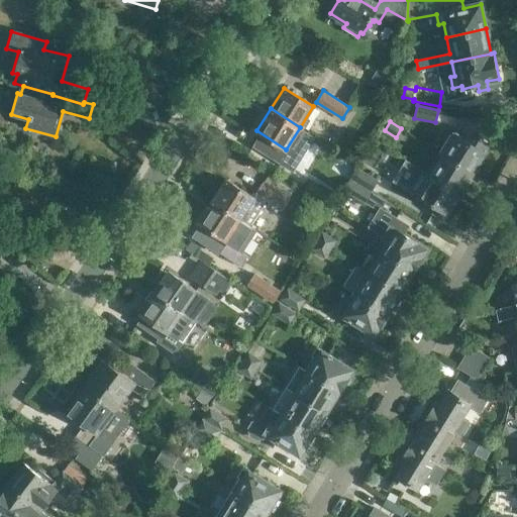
[(440,151),(473,172),(486,150),(485,149),(488,144),(469,133),(464,138),(452,130),(440,151)]
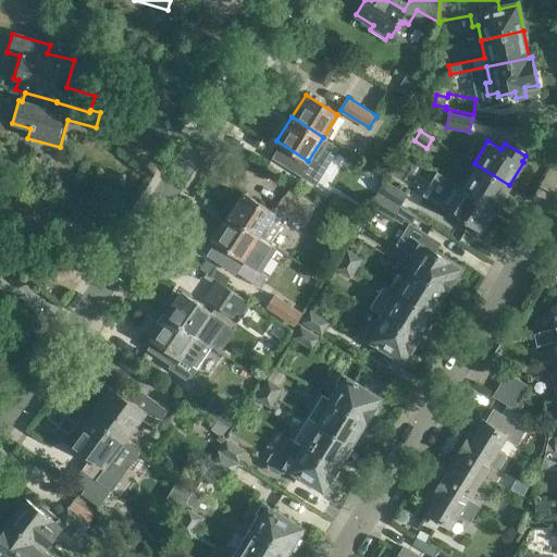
[(460,185),(496,207),(499,209),(509,195),(505,193),(509,185),(474,163),(460,185)]
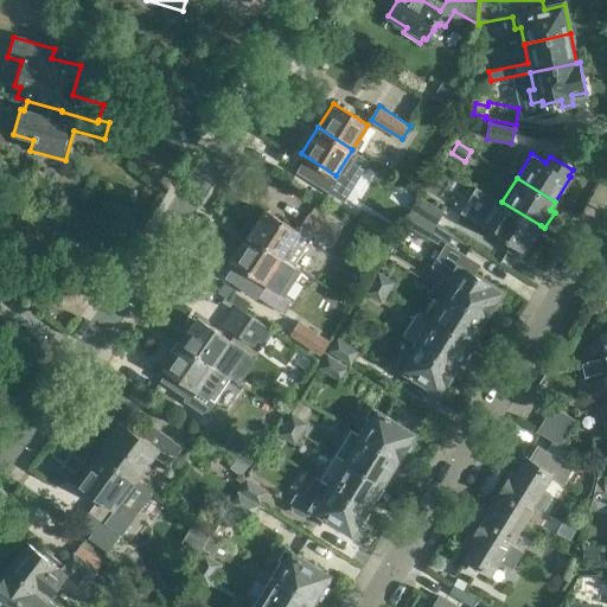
[(411,209),(436,224),(445,211),(441,210),(446,202),(429,191),(425,199),(420,196),(411,209)]
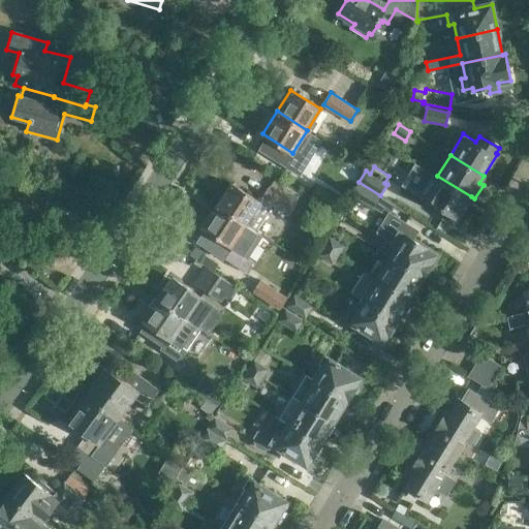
[(471,196),(437,176),(428,170),(415,192),(446,211),(442,217),(454,224),(471,196)]
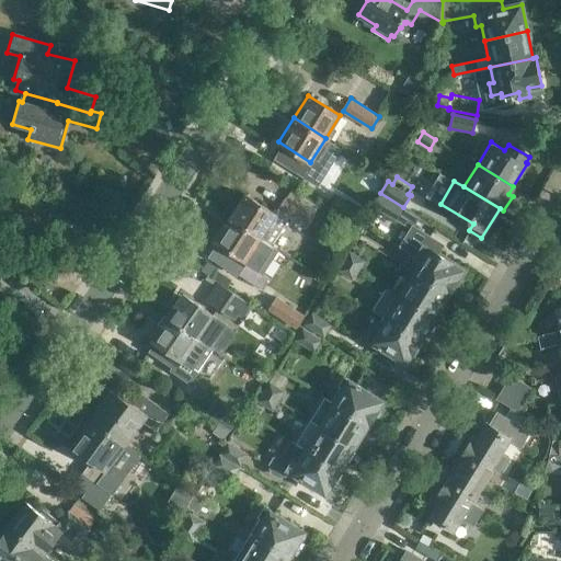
[(229,217),(260,238),(270,243),(272,244),(290,217),(293,219),(306,228),(315,216),(285,198),(275,214),(244,193),(229,217)]
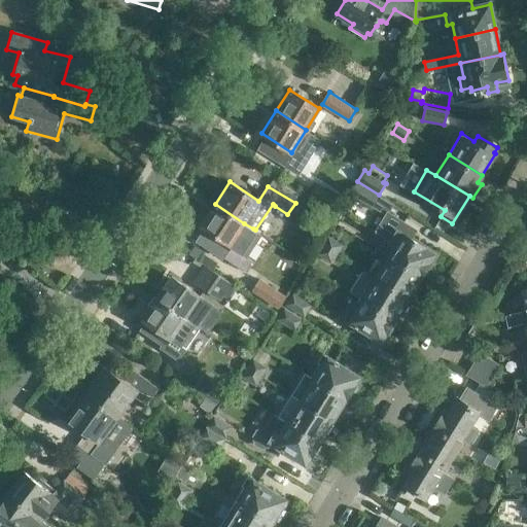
[(310,197),(337,214),(345,201),(318,183),(310,197)]
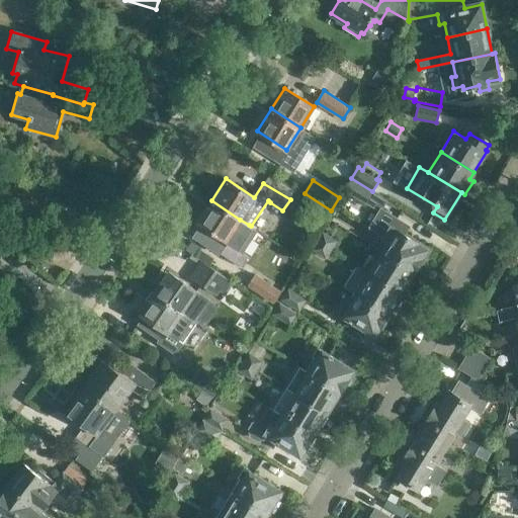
[(346,191),(365,202),(372,192),(353,180),(346,191)]
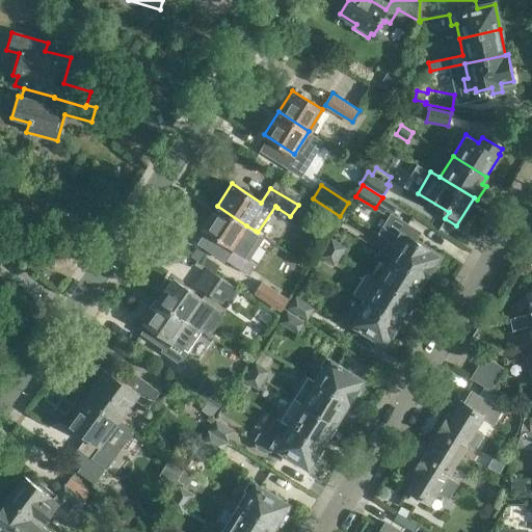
[(246,225),(217,206),(203,228),(233,247),(246,225)]
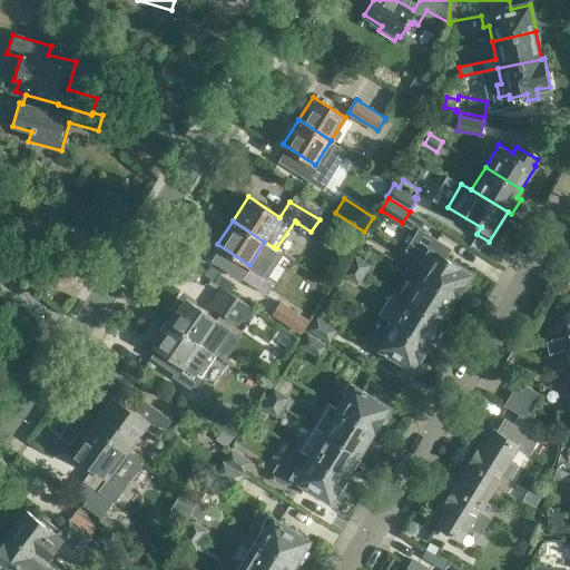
[(411,269),(457,297),(470,274),(444,258),(449,249),(423,233),(411,252),(419,256),(411,269)]
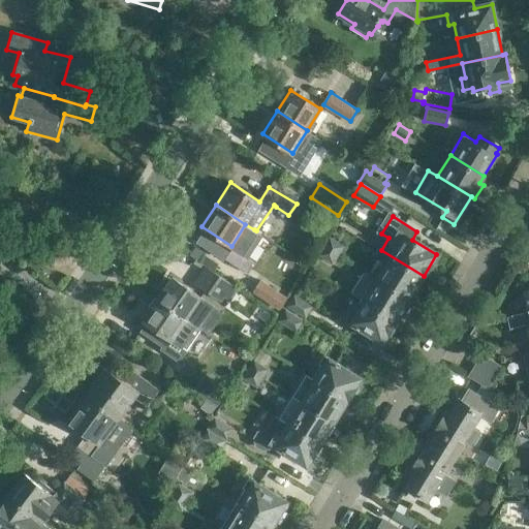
[(327,246),(339,255),(344,246),(332,238),(327,246)]
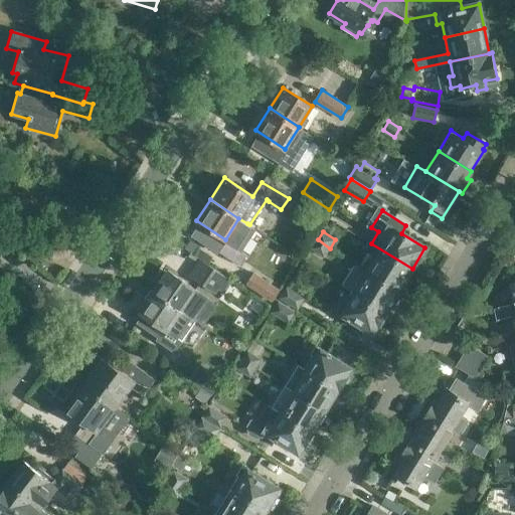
[(330,248),(318,239),(312,249),(324,258),(330,248)]
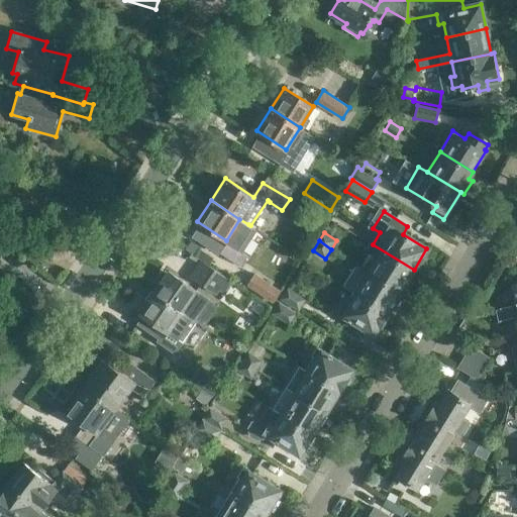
[(379,249),(367,270),(401,291),(414,270),(373,244),(379,249)]
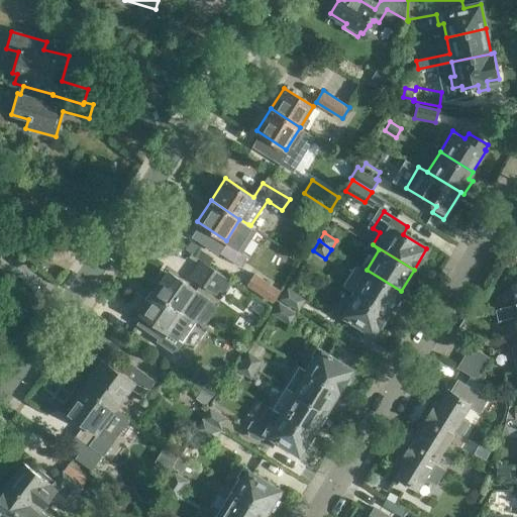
[(201,260),(189,277),(215,295),(219,290),(224,294),(233,282),(201,260)]
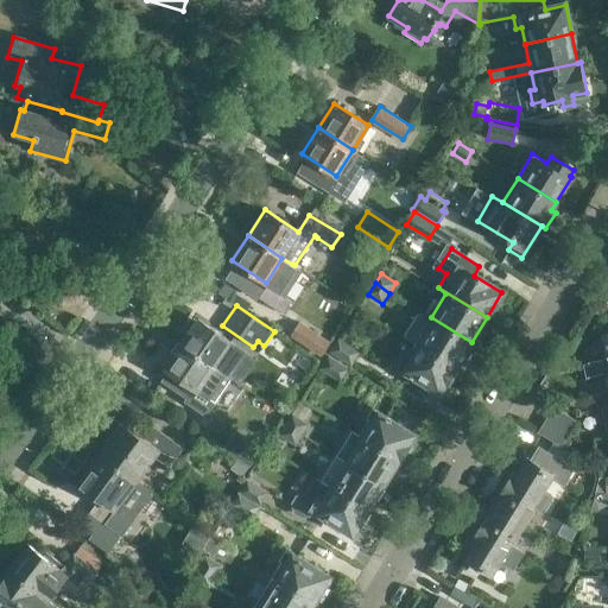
[(431,317),(415,343),(455,368),(472,342),(431,317)]
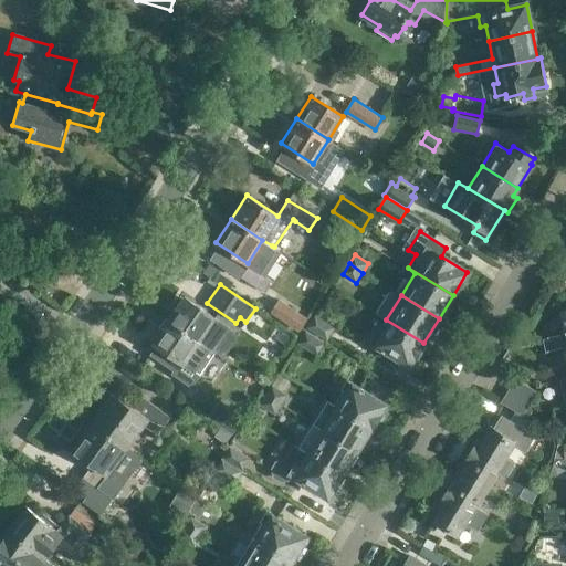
[(270,315),(297,334),(306,320),(280,301),(270,315)]
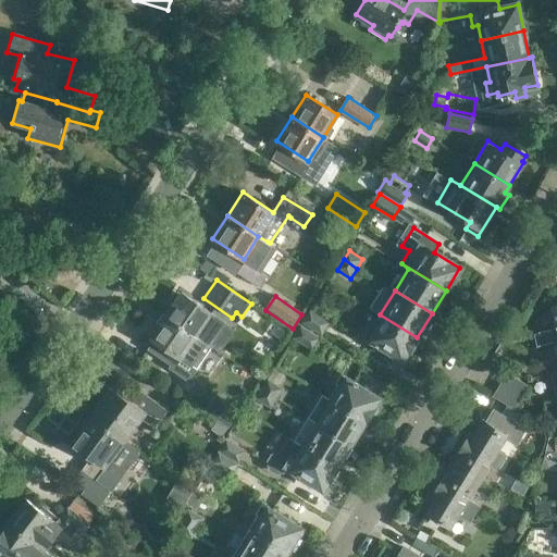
[(165,314),(210,344),(224,321),(190,298),(187,304),(177,297),(165,314)]
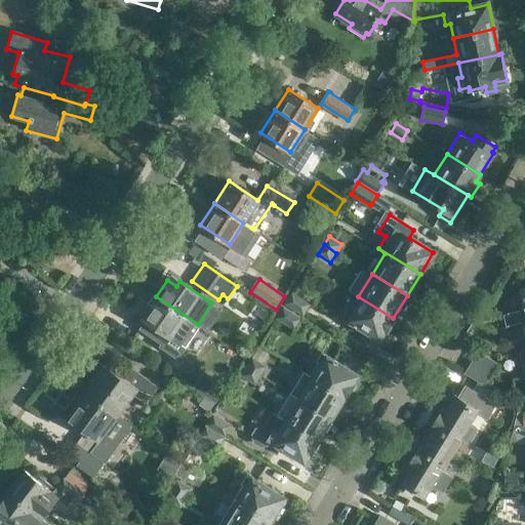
[(524,286),(521,287),(524,306),(524,309),(503,314),(503,317),(497,318),(499,327),(507,326),(507,324),(524,320),(524,286)]
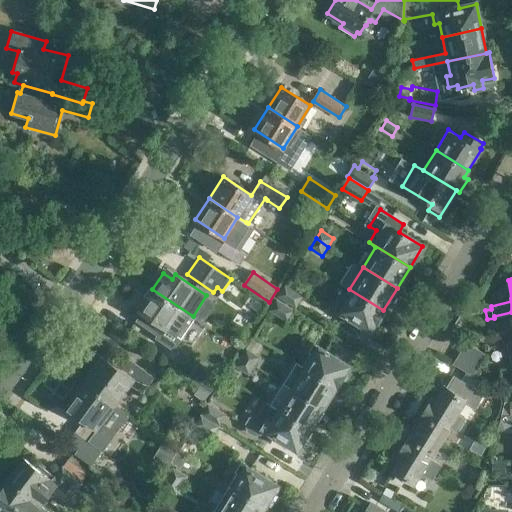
[(279,296),(296,306),(303,296),(285,285),(279,296)]
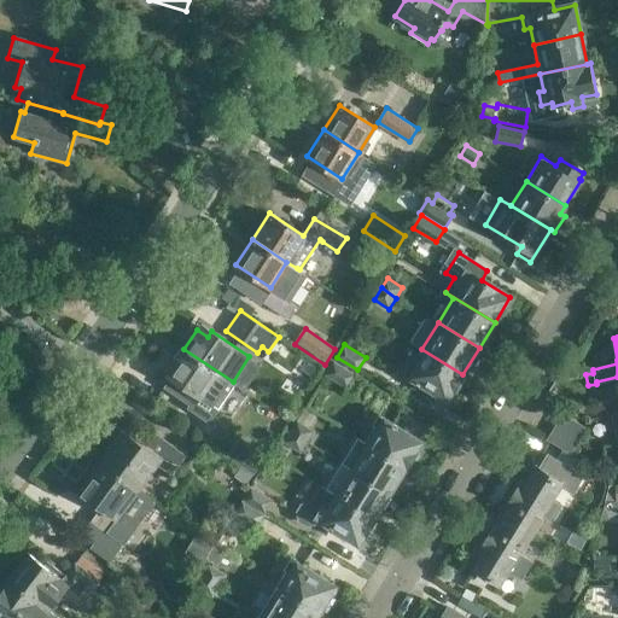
[(163,388),(190,406),(196,395),(217,409),(235,383),(233,382),(184,349),(180,345),(173,356),(176,359),(167,374),(170,378),(163,388)]
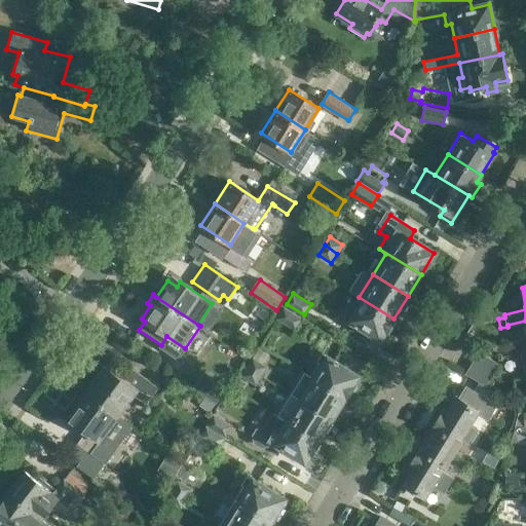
[(393,318),(359,297),(351,309),(349,308),(343,317),(380,340),(393,318)]
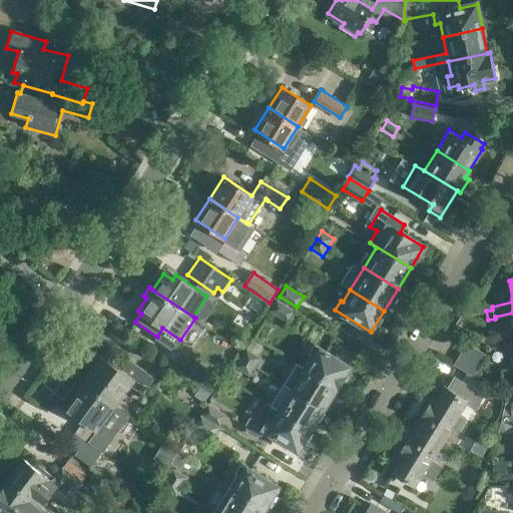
[(271,311),(288,322),(295,311),(278,300),(271,311)]
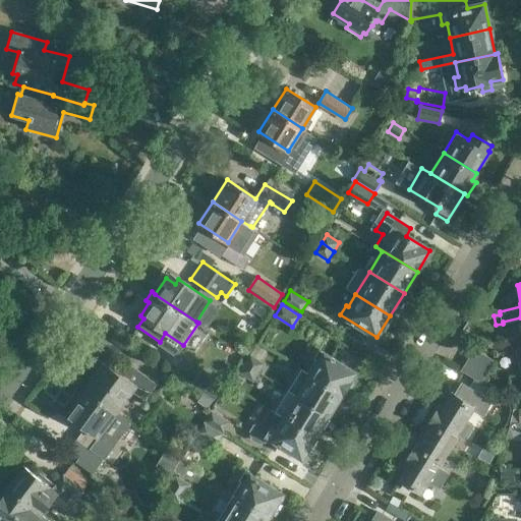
[(520,337),(515,339),(516,341),(506,342),(508,350),(520,348),(520,337)]
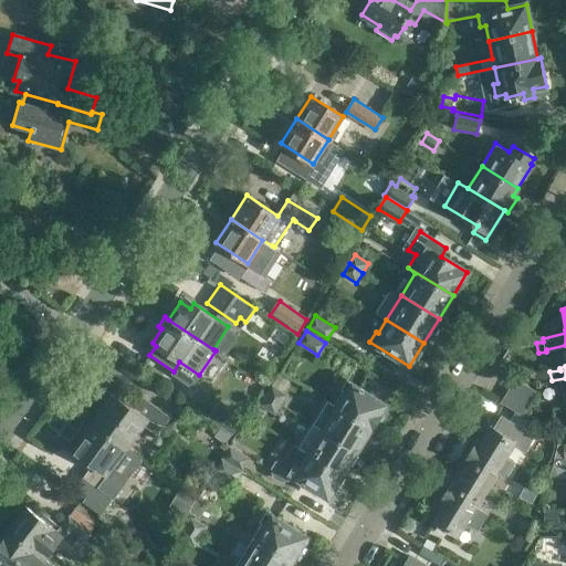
[(334,404),(371,426),(385,404),(345,379),(339,389),(342,391),(334,404)]
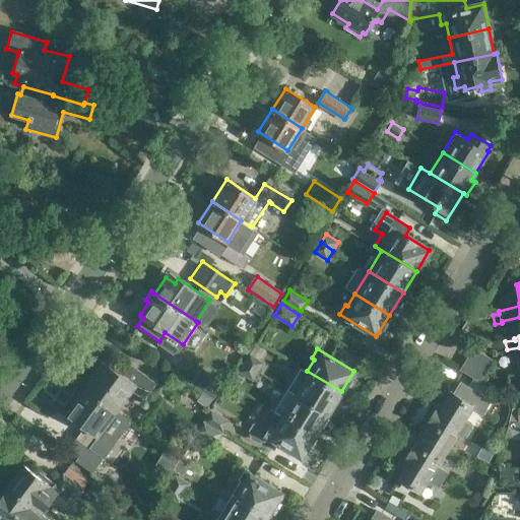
[(466,360),(485,372),(493,361),(473,348),(466,360)]
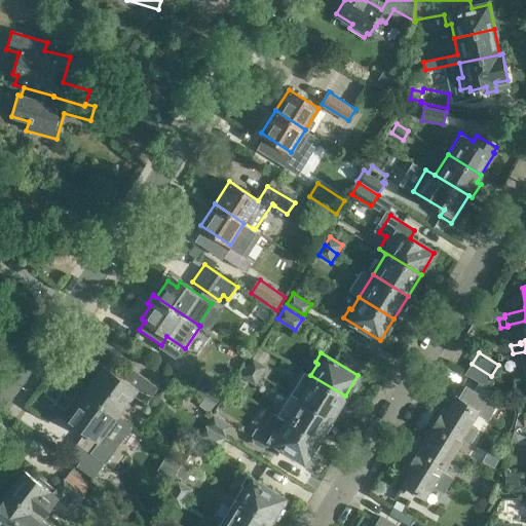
[(499,364),(505,368),(512,360),(511,353),(504,354),(499,364)]
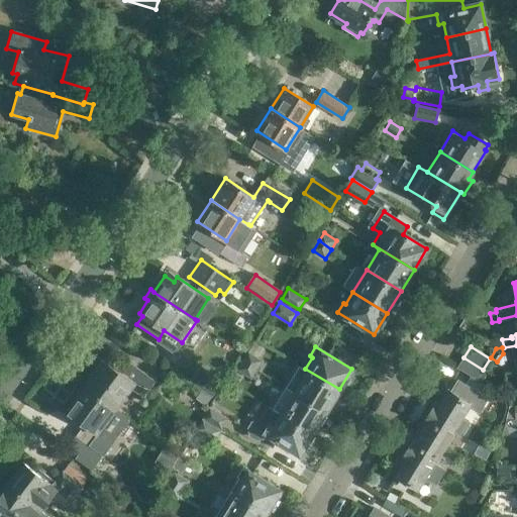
[(241,360),(257,370),(263,360),(247,351),(241,360)]
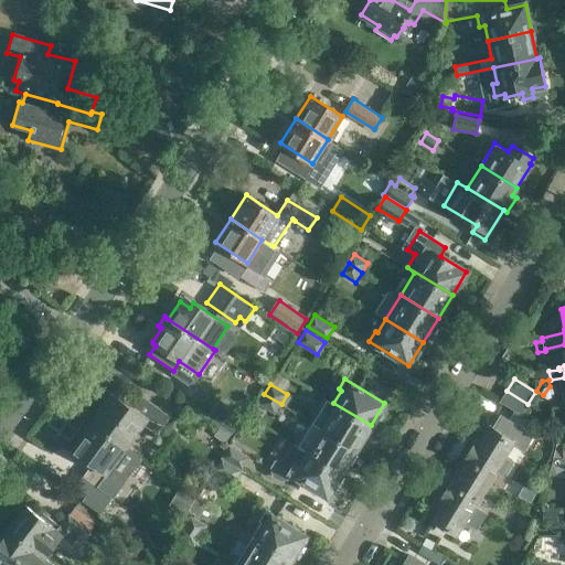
[(112,391),(89,419),(126,446),(142,424),(156,433),(169,415),(142,395),(134,406),(112,391)]
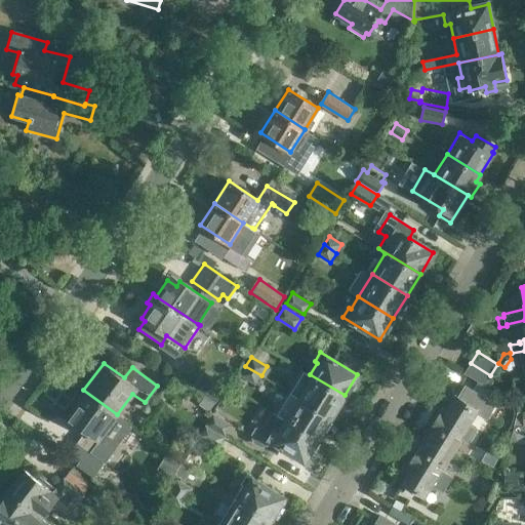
[(490,375),(471,363),(463,374),(483,386),(490,375)]
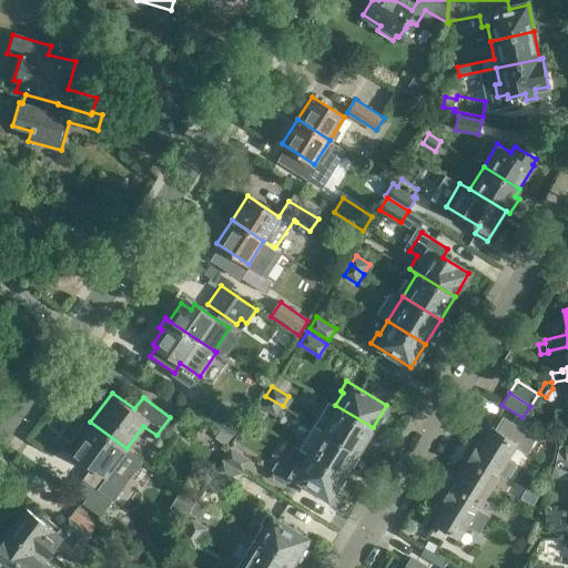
[(276,417),(283,406),(265,396),(259,406),(276,417)]
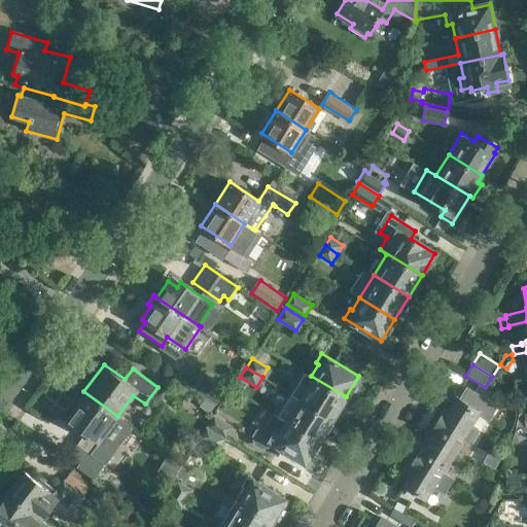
[(290,393),(332,418),(346,396),(311,376),(304,372),(290,393)]
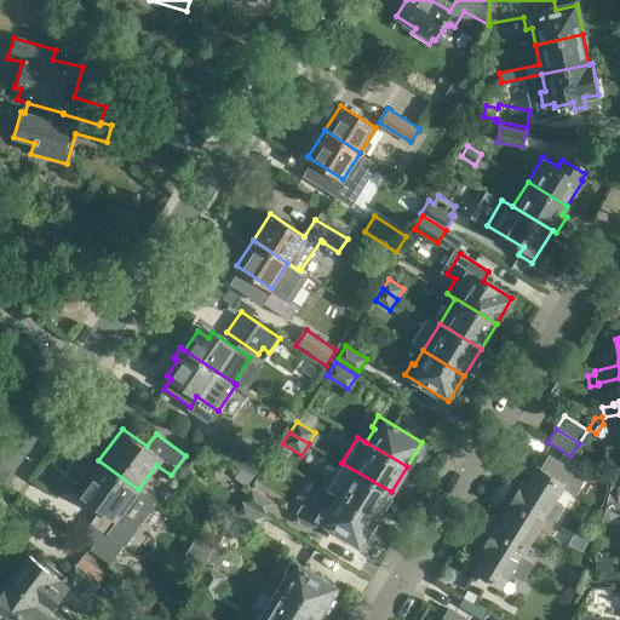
[(98,460),(75,492),(90,503),(89,504),(98,511),(91,522),(124,545),(155,503),(138,489),(98,460)]
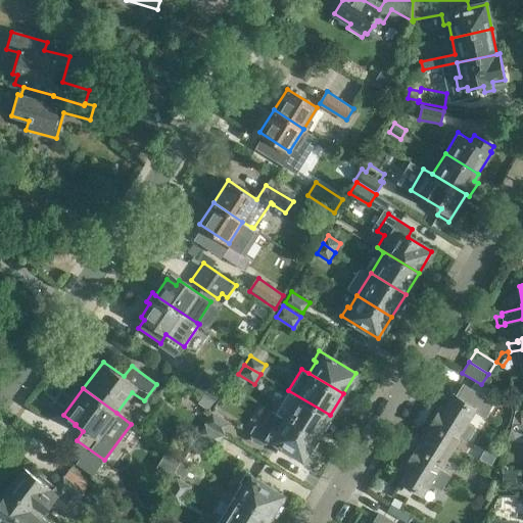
[(275,412),(317,437),(330,415),(288,390),(275,412)]
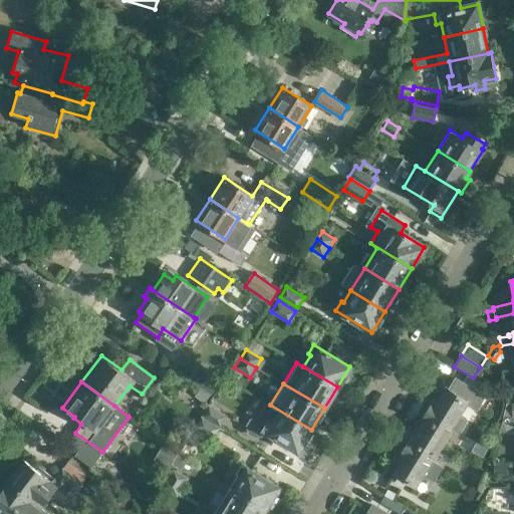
[(415,430),(441,446),(468,403),(446,389),(437,403),(434,400),(415,430)]
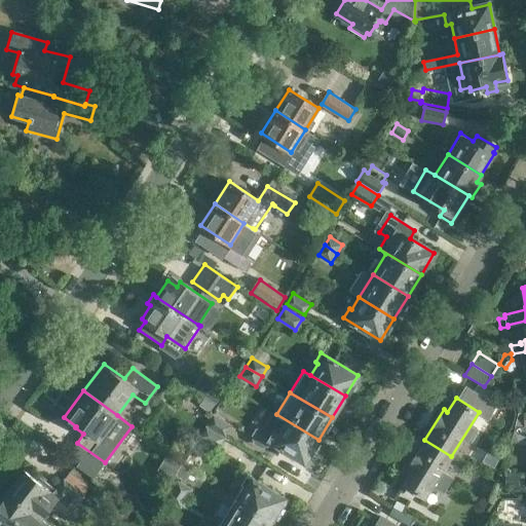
[(525,411),(519,412),(515,427),(525,426),(525,411)]
